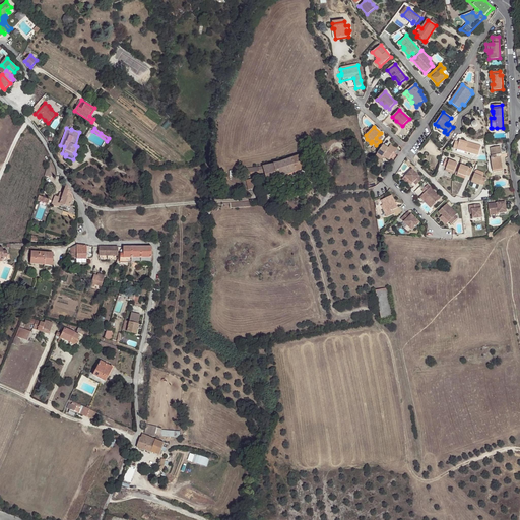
[(468,143),(469,141),(460,138),(459,141),(456,140),(454,147),(479,154),(481,145),(473,142),(472,145),(468,143)]
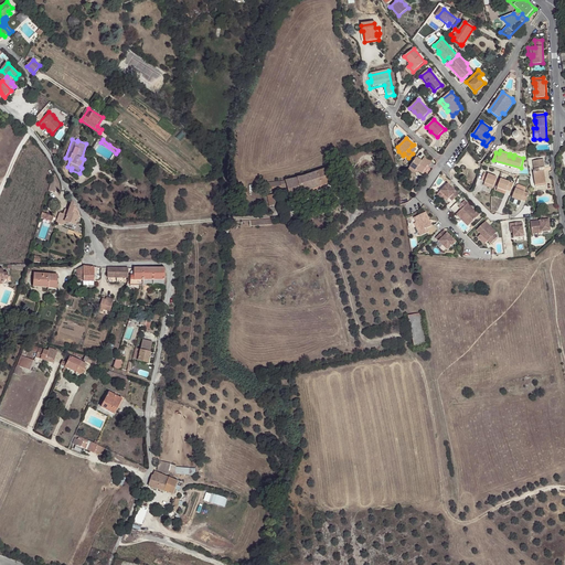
[(354,164),(352,156),(339,160),(341,169),(354,164)]
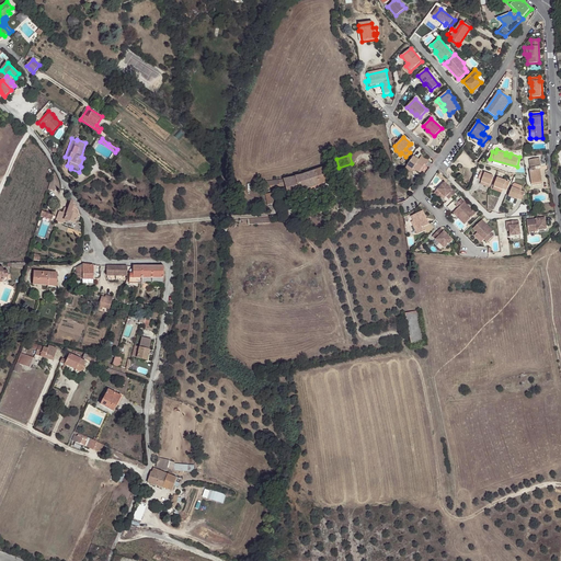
[(407,165),(412,170),(413,170),(414,168),(420,172),(425,164),(426,165),(430,161),(423,157),(420,160),(413,156),(407,165)]
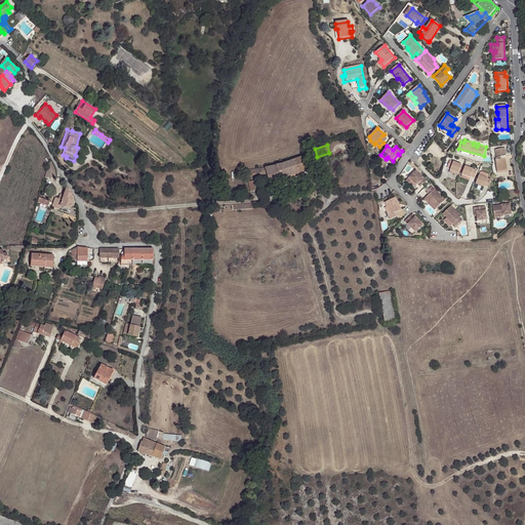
[(506,149),(495,150),(496,160),(495,160),(496,170),(507,169),(506,159),(503,159),(503,157),(506,157),(507,157),(506,149)]
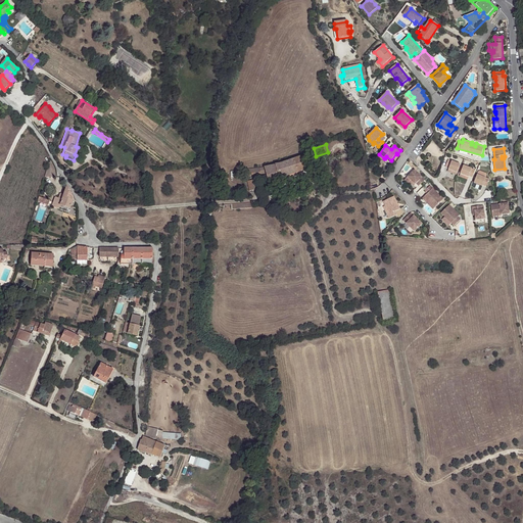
[(312,159),(311,156),(313,155),(312,153),(301,157),(303,161),(312,159)]
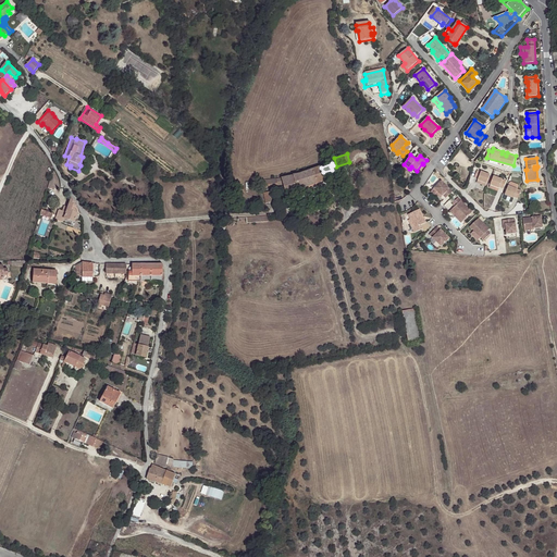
[(321,168),(307,172),(302,174),(294,175),(297,189),(311,185),(325,181),(323,172),(321,168)]
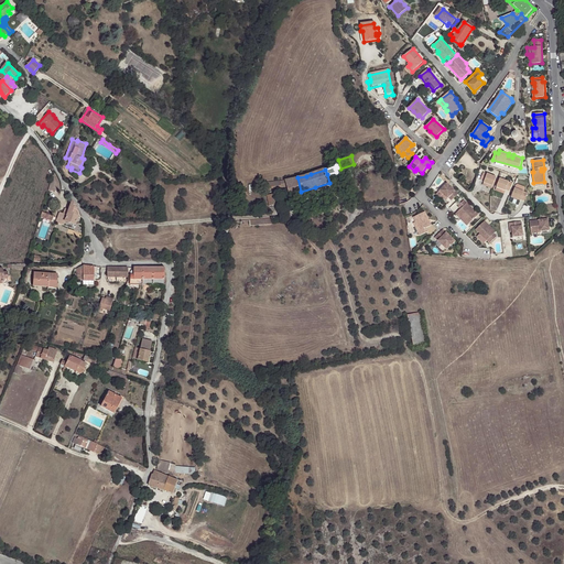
[(484,182),(489,184),(492,186),(496,176),(483,171),(480,180),(484,181),(484,182)]
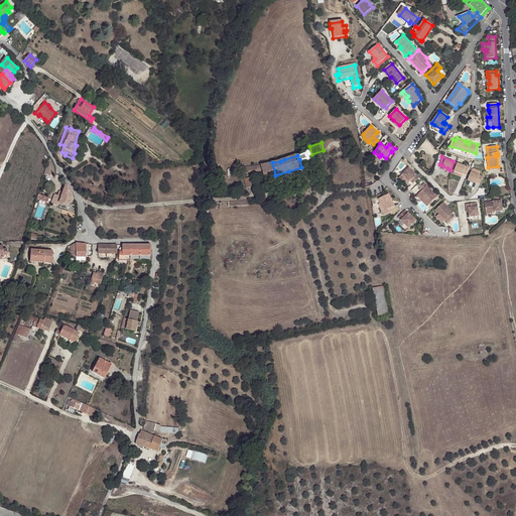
[(48,160),(44,173),(55,173),(55,165),(54,163),(51,158),(50,160),(48,160)]
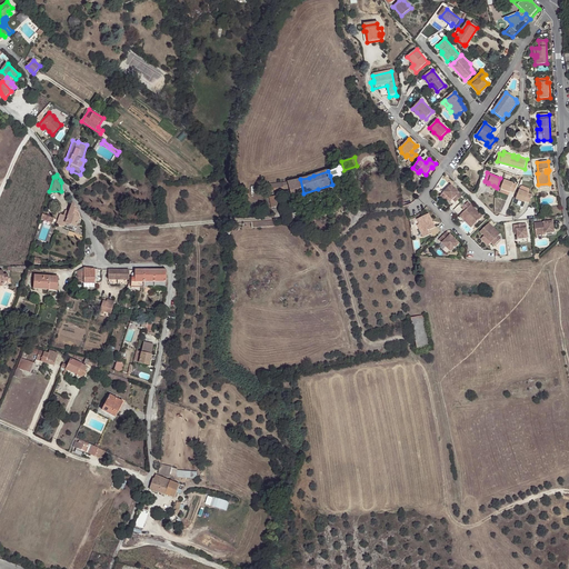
[(303,193),(300,179),(289,182),(268,185),(269,190),(285,188),(285,190),(290,189),(292,197),(303,193)]
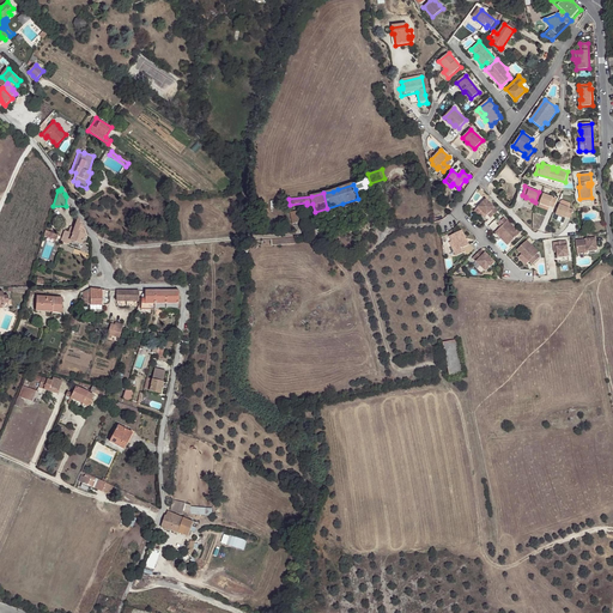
[(542,205),(548,206),(550,205),(553,206),(557,198),(542,193),(539,204),(542,205)]
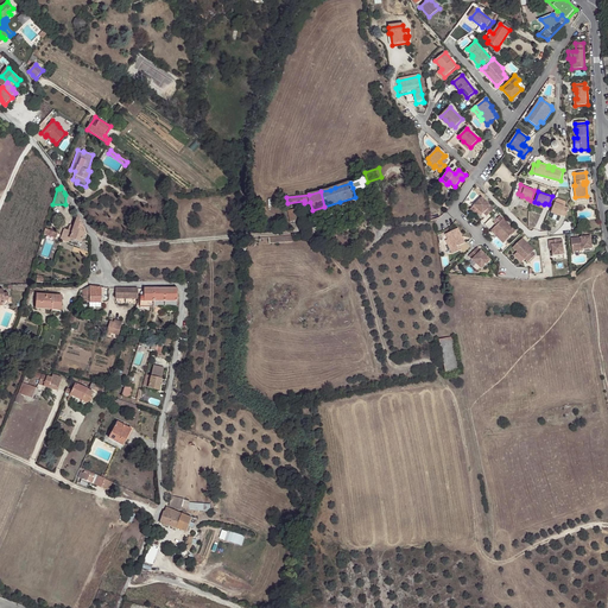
[(488,215),(494,209),(482,197),(474,206),(482,214),(485,213),(488,215)]
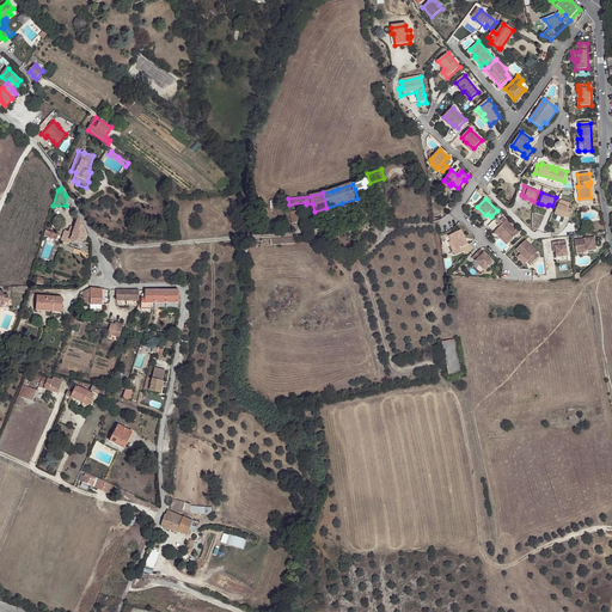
[(326,208),(330,220),(346,215),(342,203),(326,208)]
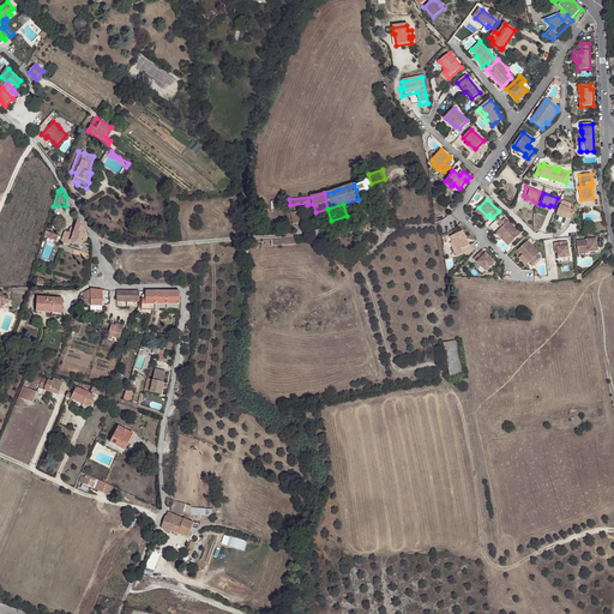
[(575,211),(570,209),(560,205),(557,216),(558,216),(566,220),(567,220),(567,218),(571,220),(575,211)]
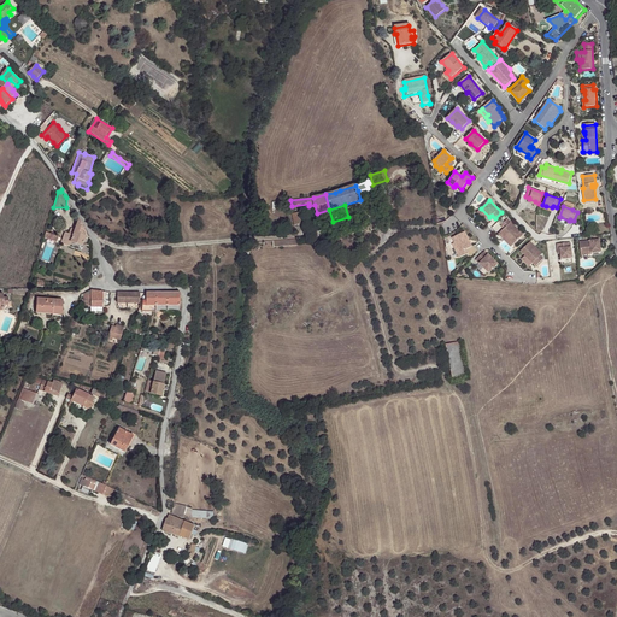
[(489,217),(481,209),(477,212),(481,217),(483,215),(488,218),(489,217)]
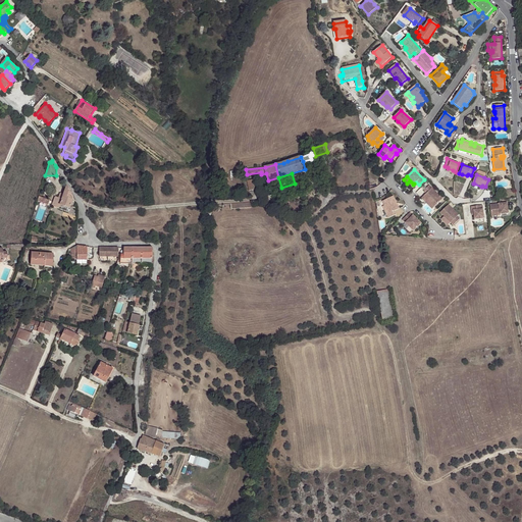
[(69,190),(66,185),(63,194),(63,196),(59,195),(58,197),(55,196),(52,206),(58,208),(59,205),(69,208),(70,207),(71,207),(73,203),(72,202),(73,197),(72,194),(68,193),(69,190)]
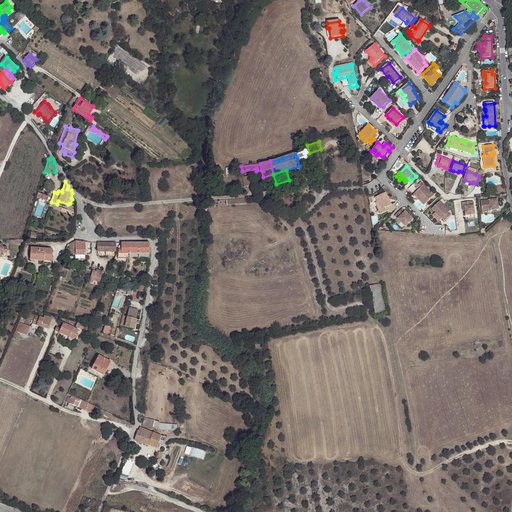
[(419,190),(416,192),(426,203),(435,195),(422,181),(416,187),(419,190)]
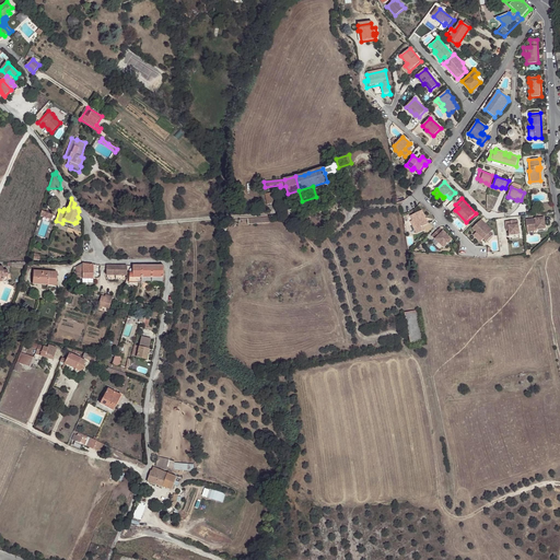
[(53,214),(42,210),(41,214),(51,219),(53,214)]
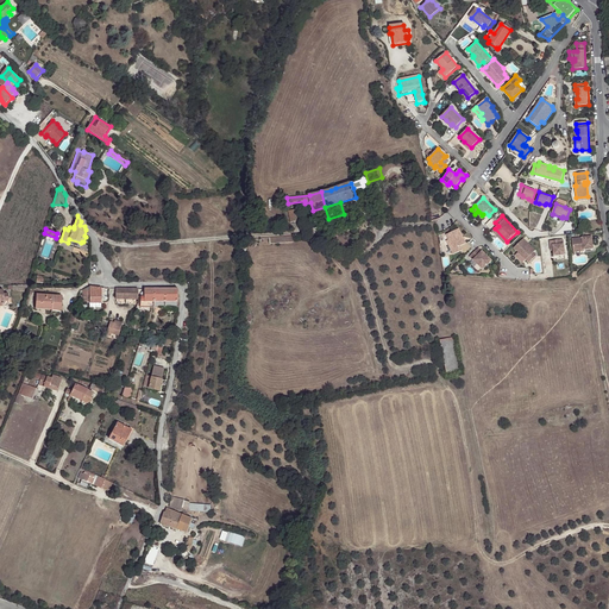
[(446,234),(449,239),(453,249),(451,250),(453,255),(456,253),(463,250),(460,246),(466,243),(459,228),(446,234)]
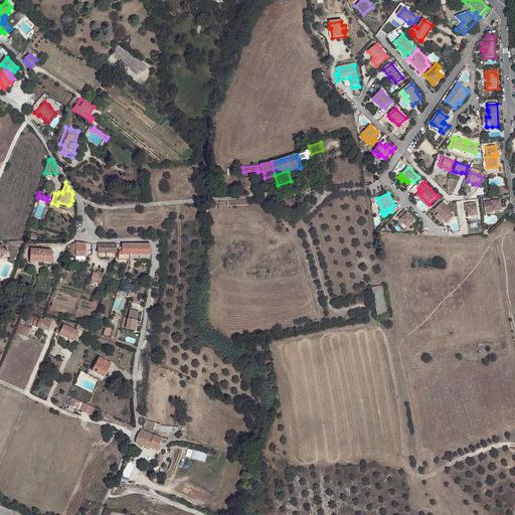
[(418,193),(416,195),(426,206),(428,204),(418,193)]
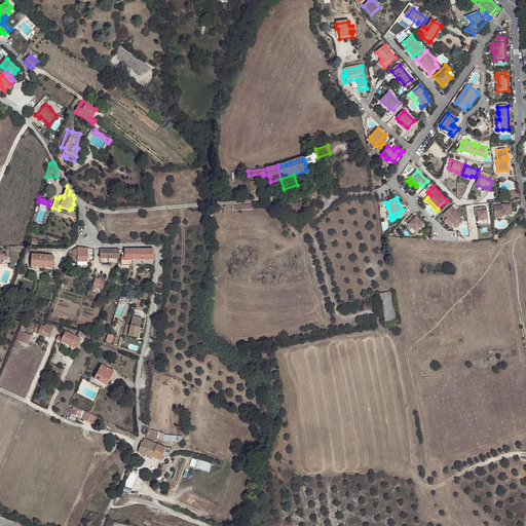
[(511,204),(493,205),(494,216),(502,215),(503,216),(512,215),(511,204)]
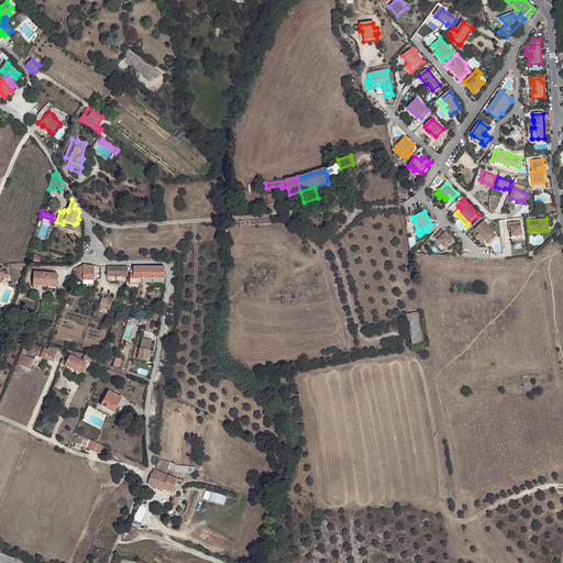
[(484,220),(475,229),(479,233),(486,240),(488,243),(496,235),(493,233),(495,231),(484,220)]
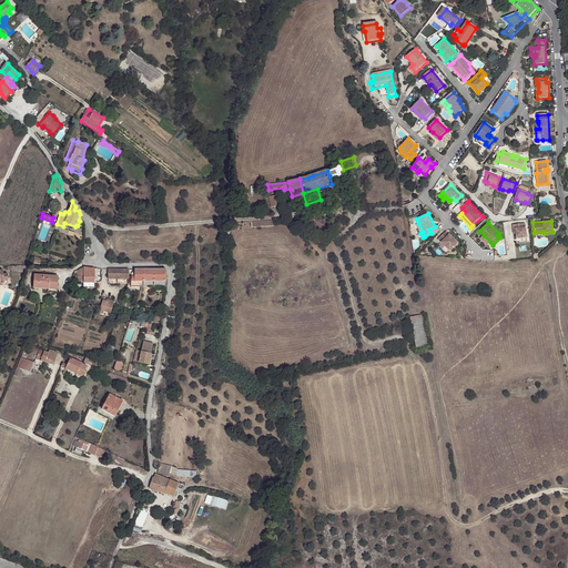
[(513,224),(513,229),(515,229),(515,234),(516,239),(526,237),(525,227),(521,227),(520,224),(513,224)]
